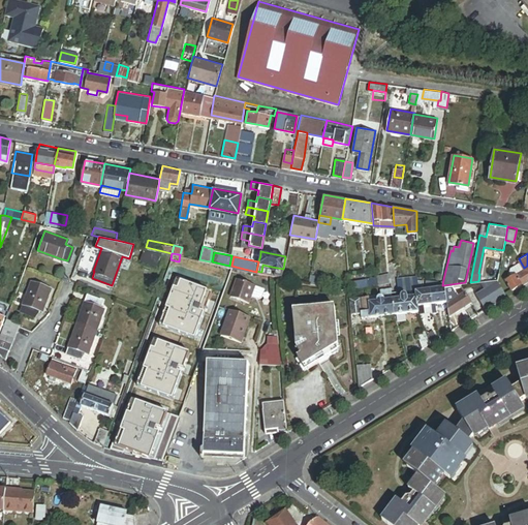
[(199,259),(197,258),(196,265),(208,268),(206,277),(225,281),(231,266),(229,266),(212,261),(210,261),(199,259)]
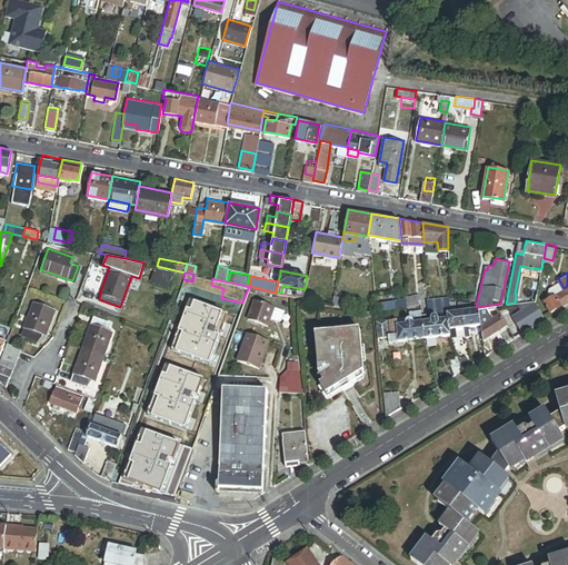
[(548,290),(550,296),(564,288),(559,280),(548,287),(548,290)]
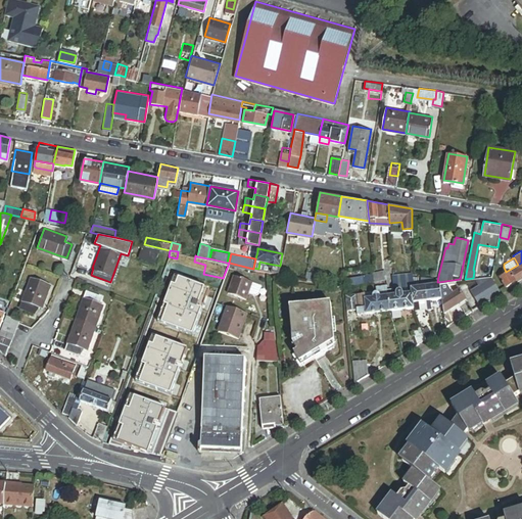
[(412,263),(391,268),(392,278),(397,277),(412,273),(412,263)]
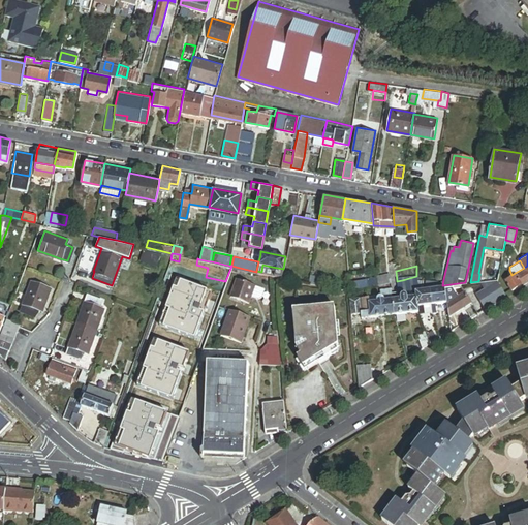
[(527,279),(527,266),(524,268),(511,275),(506,278),(511,288),(527,279)]
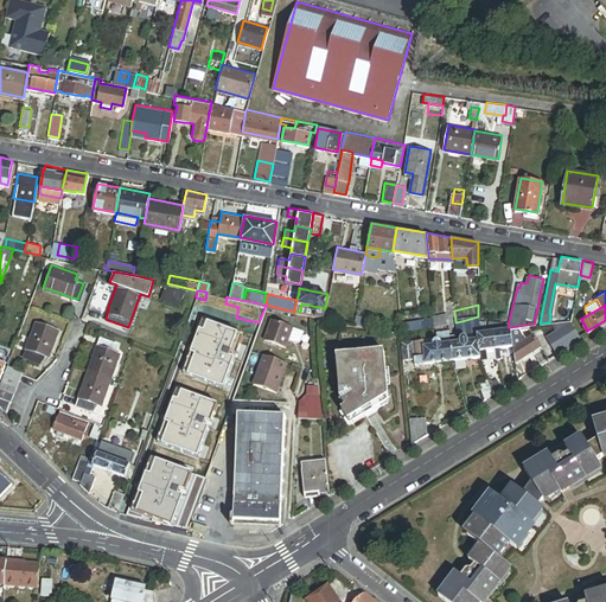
[(324,316),(325,308),(312,306),(312,314),(324,316)]
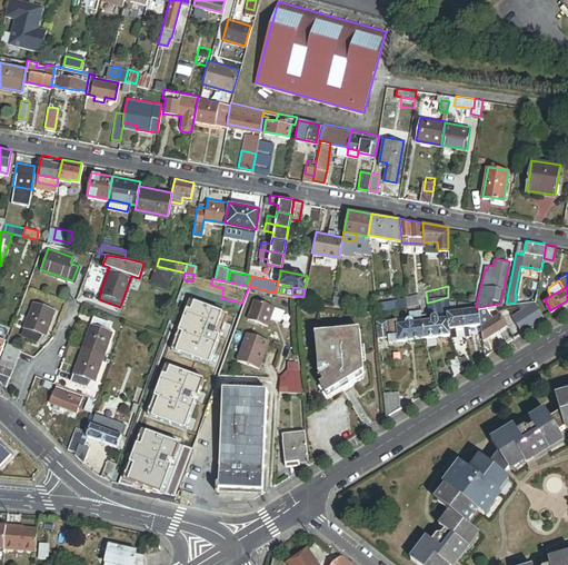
[(419,293),(404,296),(405,304),(405,305),(419,303),(419,293)]
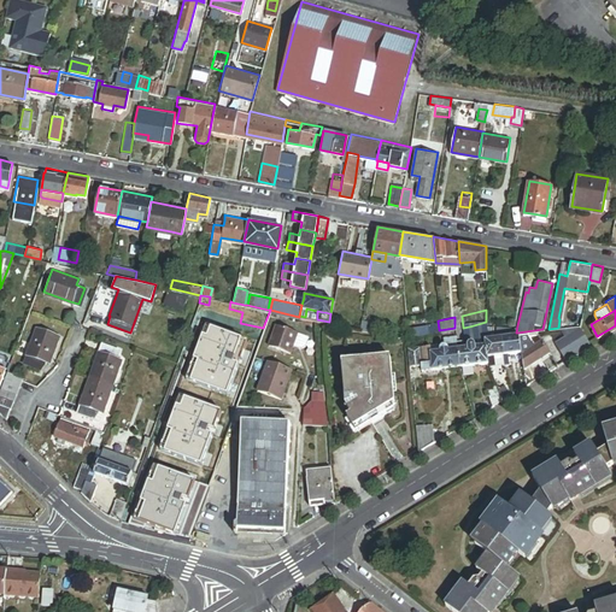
[(438,321),(406,327),(406,335),(439,329),(438,321)]
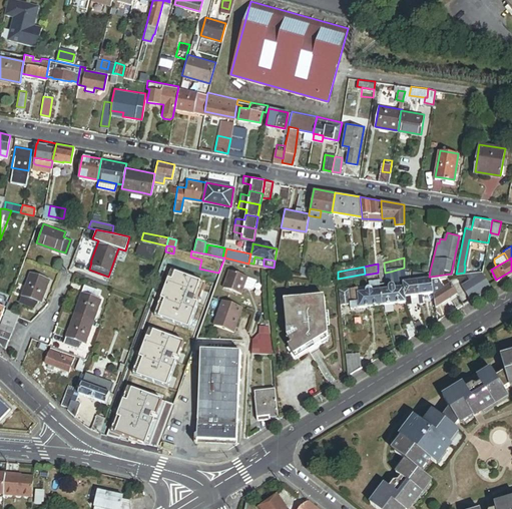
[(245,275),(228,268),(222,286),(239,292),(245,275)]
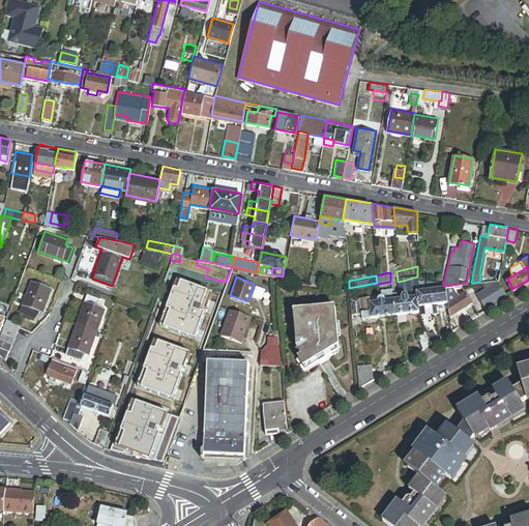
[(417,279),(417,276),(403,281),(403,288),(417,285),(417,279)]
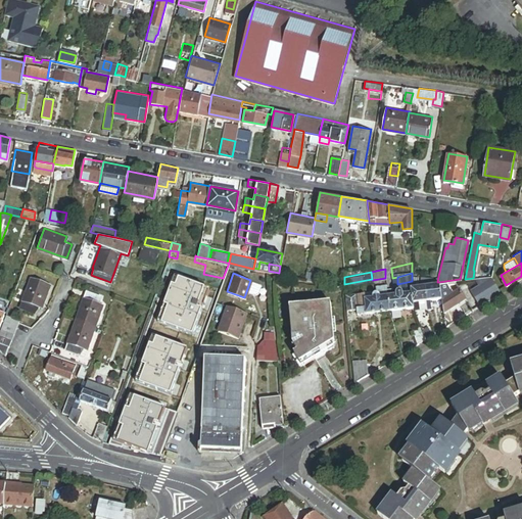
[(420,276),(420,284),(423,284),(437,282),(438,276),(420,276)]
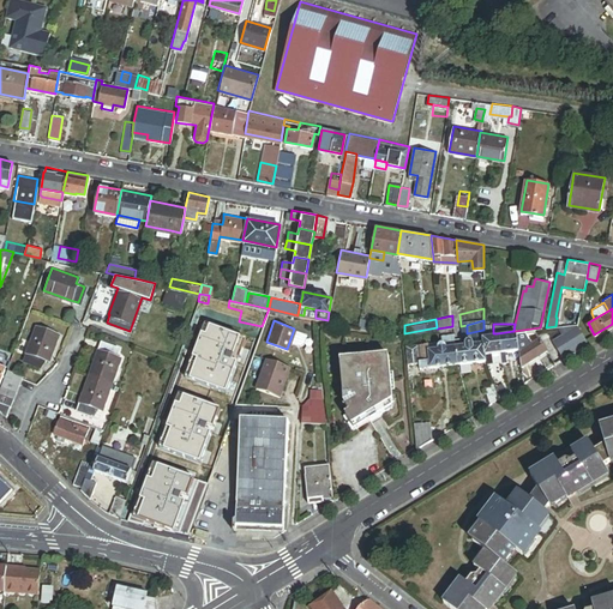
[(58,333),(34,325),(24,351),(25,351),(23,359),(38,366),(42,357),(48,360),(58,333)]
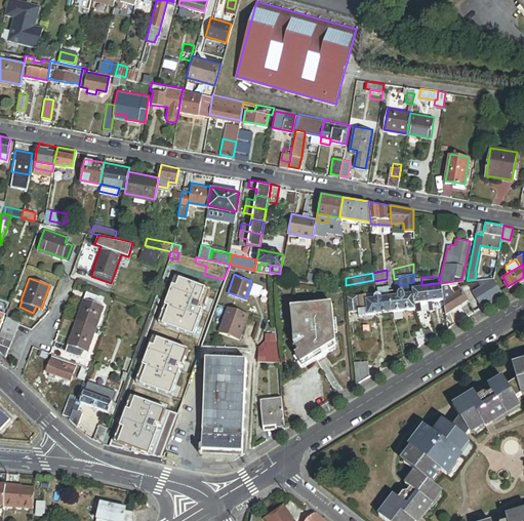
[(425,285),(428,309),(431,309),(430,299),(442,298),(441,290),(440,283),(439,283),(425,285)]
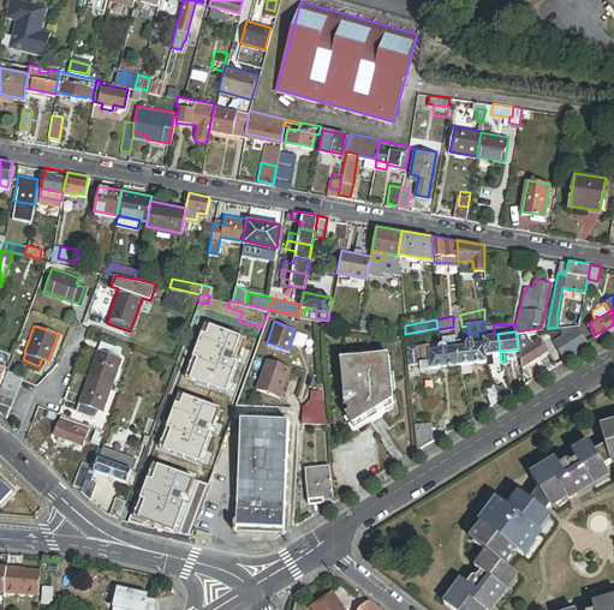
[(436,341),(406,345),(409,366),(412,366),(411,363),(419,362),(421,368),(457,363),(454,338),(453,333),(440,334),(441,341),(440,341),(439,342),(437,342),(437,344),(436,341)]
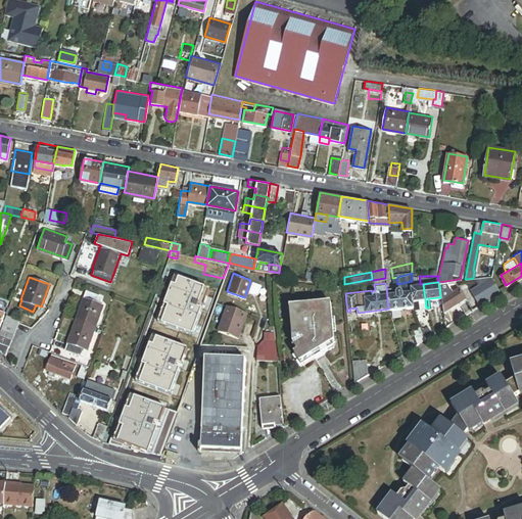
[(412,285),(410,285),(412,304),(414,303),(414,300),(417,300),(418,309),(426,308),(423,284),(420,284),(417,284),(412,285)]
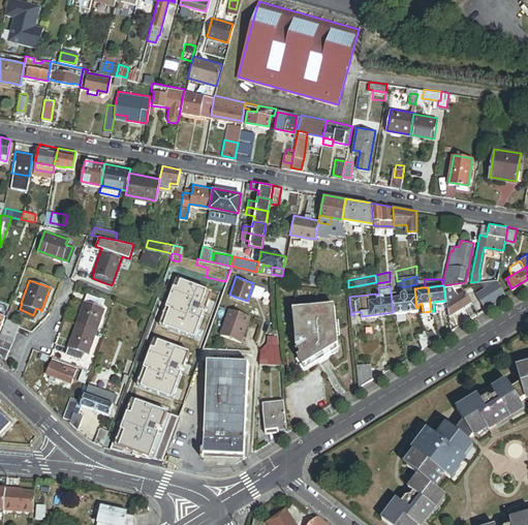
[(414,288),(398,290),(391,290),(393,312),(416,309),(416,308),(414,288)]
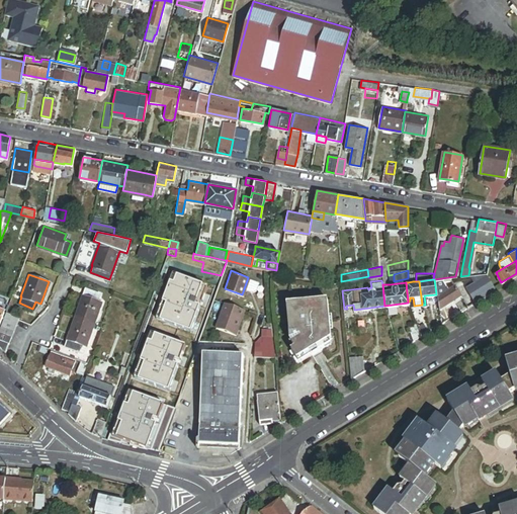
[(460,294),(454,284),(448,288),(446,285),(435,286),(436,294),(438,309),(460,294)]
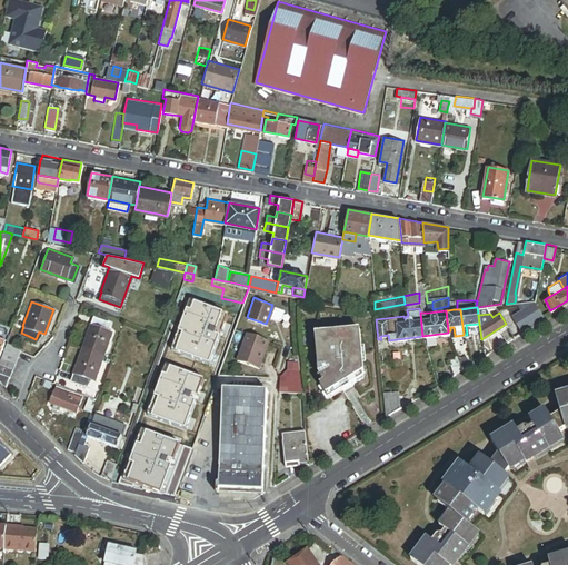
[(89,324),(80,347),(102,355),(111,331),(105,329),(108,321),(92,316),(90,324),(89,324)]
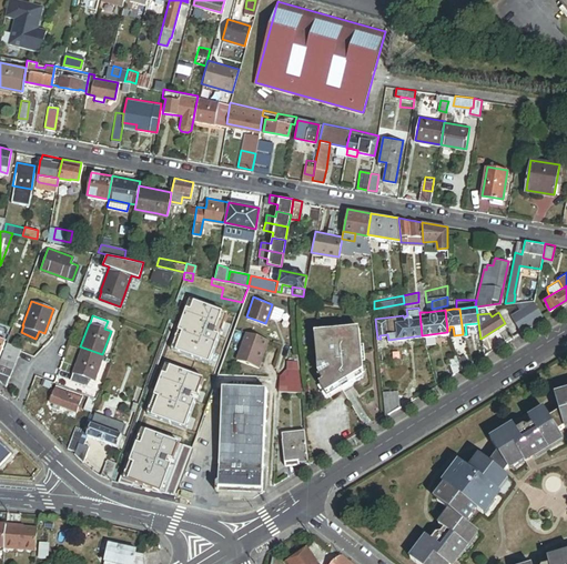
[(184,322),(169,316),(162,333),(179,339),(184,322)]
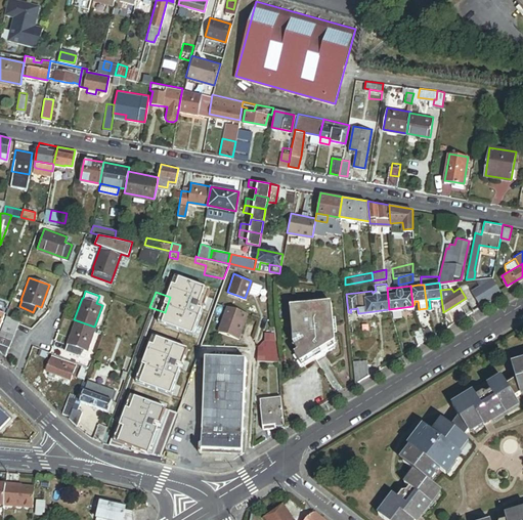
[(331,300),(290,304),(294,342),(298,349),(295,351),(303,364),(335,345),(333,341),(335,340),(331,300)]
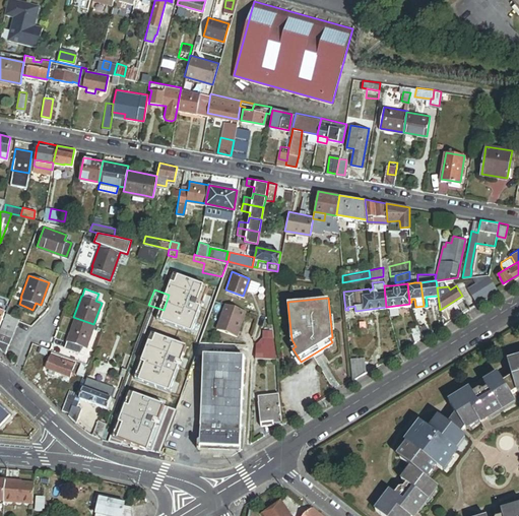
[(246,309),(224,302),(215,327),(237,334),(246,309)]
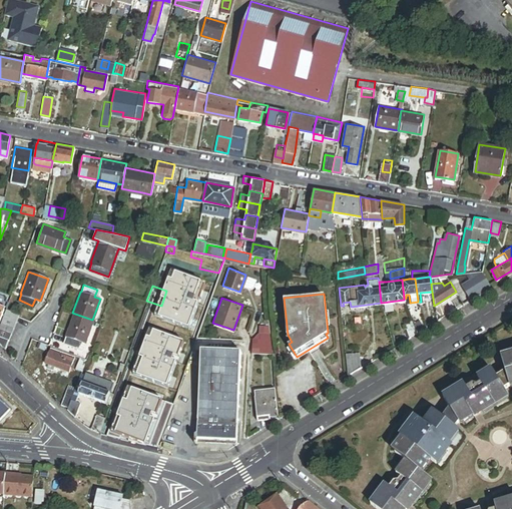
[(92,320),(72,313),(65,335),(63,342),(76,347),(79,340),(84,342),(92,320)]
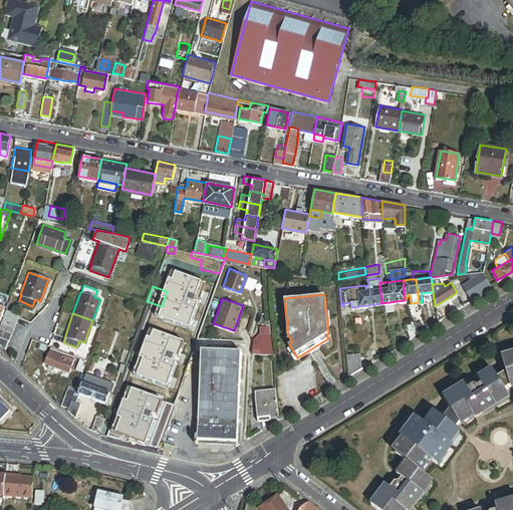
[(404,323),(410,336),(418,331),(412,318),(404,323)]
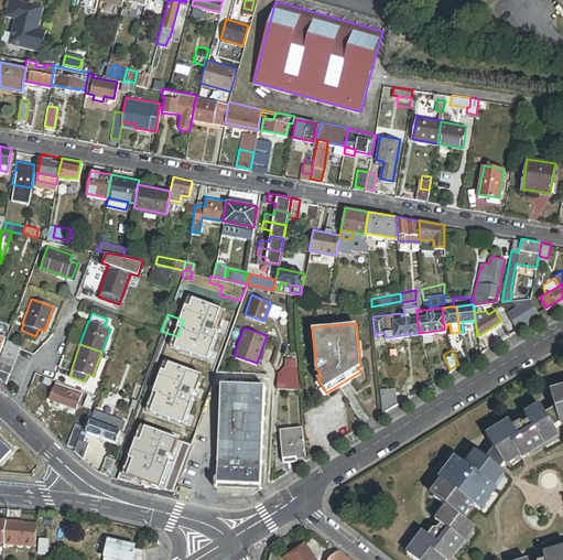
[(14,358),(0,353),(0,377),(6,383),(14,358)]
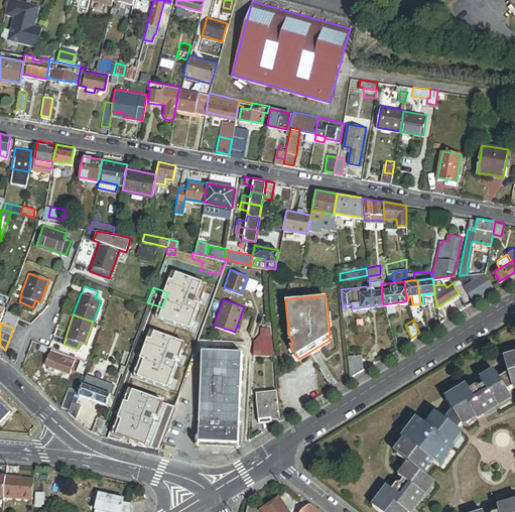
[(187,334),(157,324),(146,357),(175,368),(187,334)]
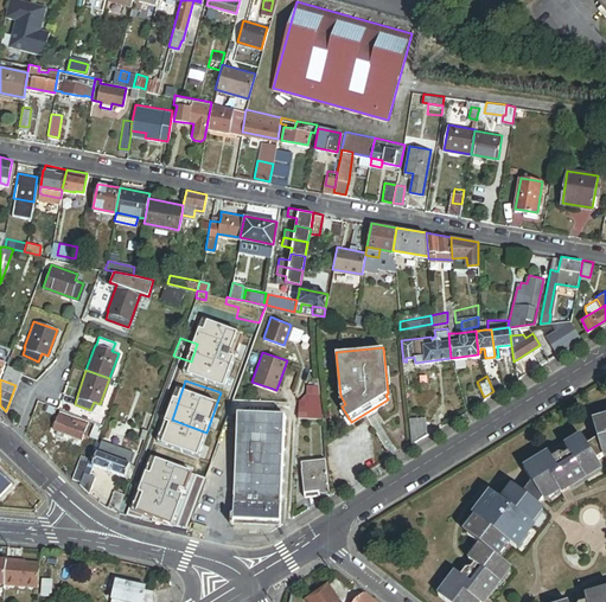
[(320,417),(317,384),(306,383),(305,391),(298,399),(297,415),(320,417)]
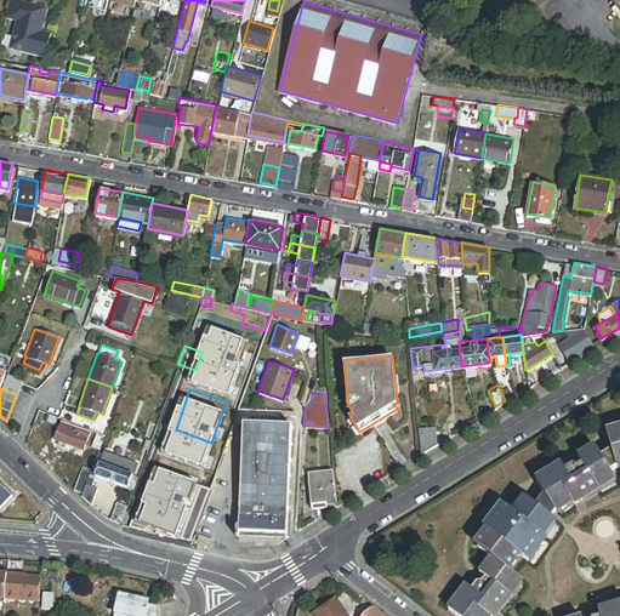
[(278,408),(238,406),(232,421),(242,422),(238,526),(237,526),(237,534),(239,534),(239,529),(263,530),(284,531),(284,532),(286,532),(290,425),(279,423),(279,417),(278,417),(278,408)]
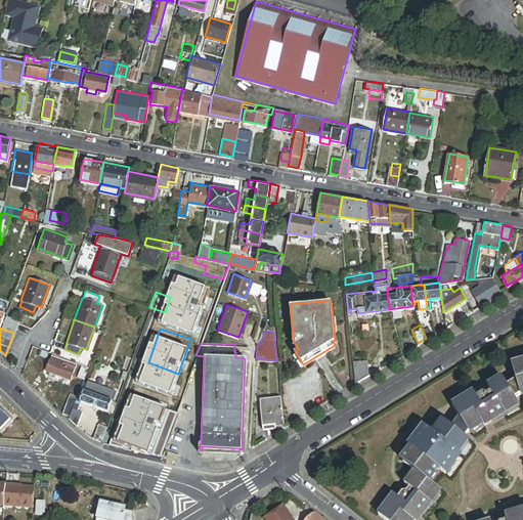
[(127,371),(132,356),(123,352),(118,366),(123,369),(127,371)]
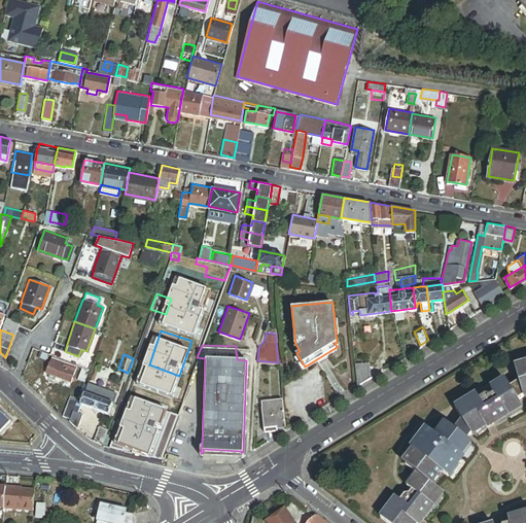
[(48,372),(53,374),(69,380),(75,365),(50,355),(44,370),(48,372)]
